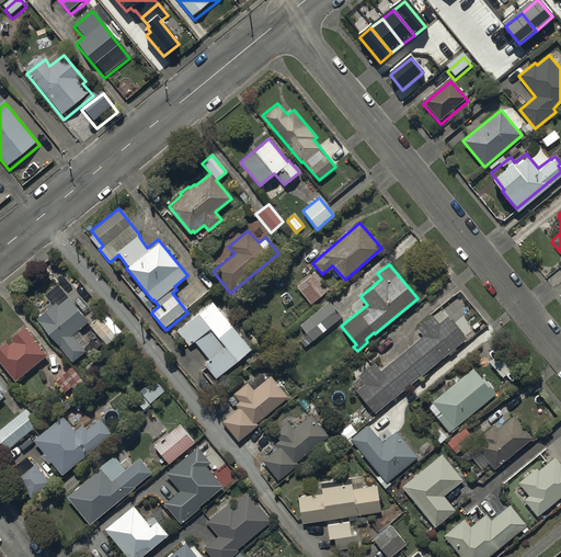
[(330,292),(316,274),(298,290),(312,306),(330,292)]
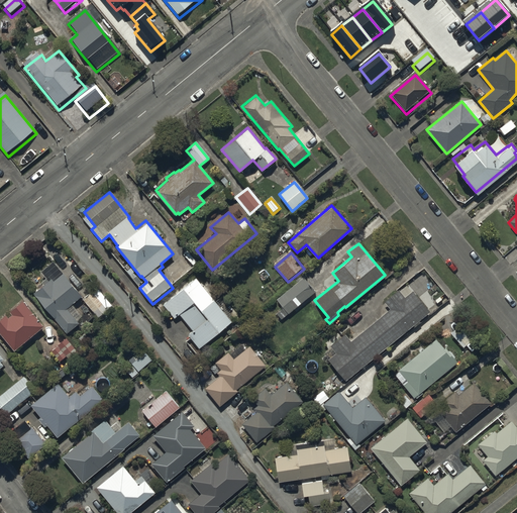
[(81,295),(53,262),(40,272),(45,278),(40,283),(41,285),(32,293),(54,318),(66,333),(79,323),(75,317),(80,313),(71,304),(81,295)]
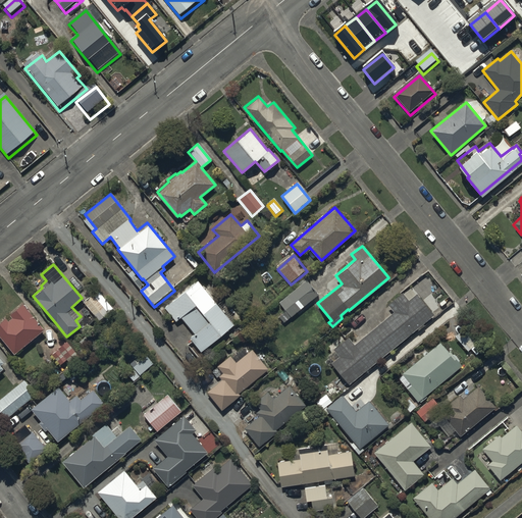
[(233,325),(197,281),(164,308),(175,322),(180,318),(195,335),(190,340),(200,353),(233,325)]
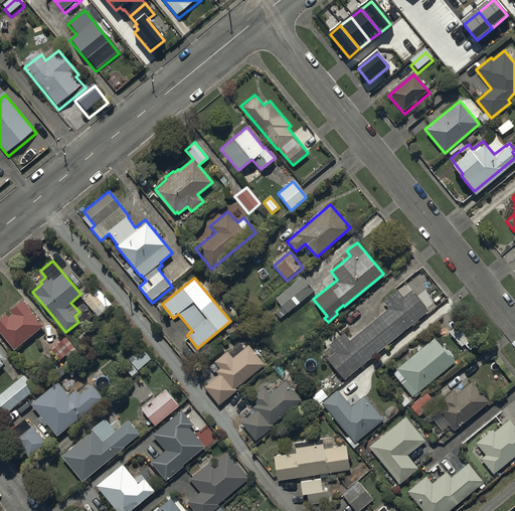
[(314,292),(302,278),(275,300),(282,308),(275,314),(280,320),(314,292)]
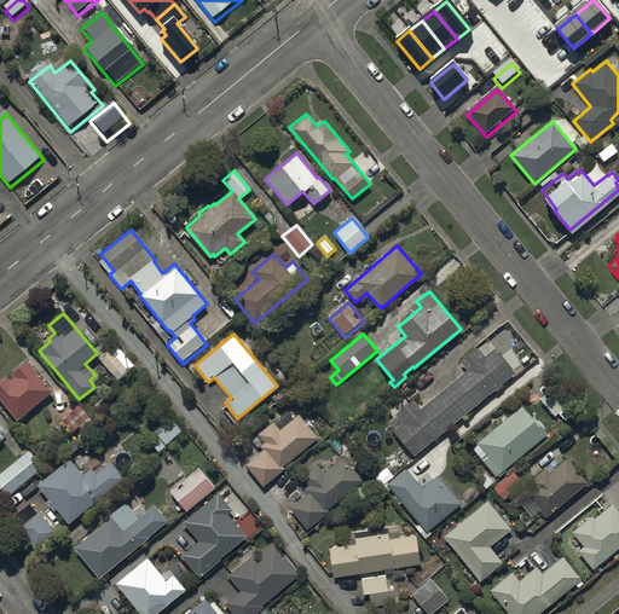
[(132,368),(115,347),(99,360),(116,381),(132,368)]
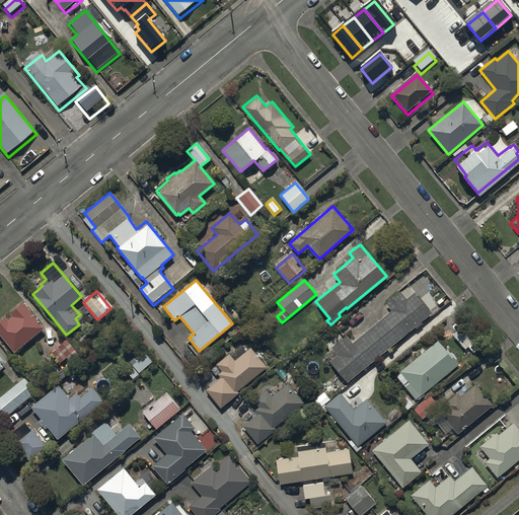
[(432,313),(415,292),(406,299),(399,292),(385,304),(391,311),(352,343),(346,336),(330,349),(337,355),(329,361),(348,383),(432,313)]
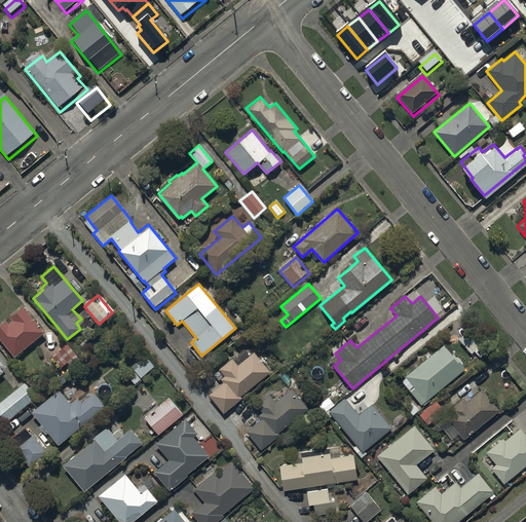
[(43,332),(23,306),(9,318),(11,320),(7,324),(4,321),(0,324),(0,338),(13,356),(43,332)]
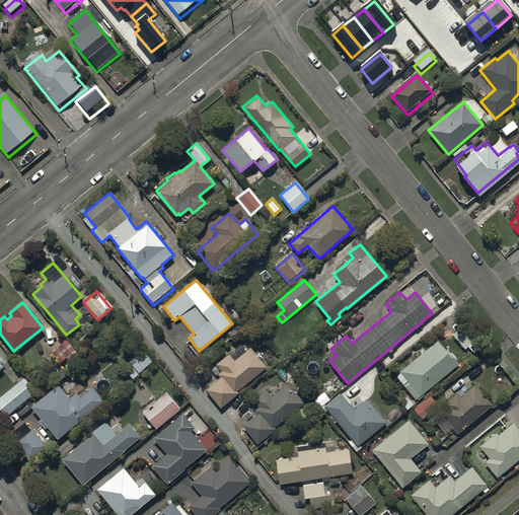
[(473,339),(462,326),(452,336),(464,348),(473,339)]
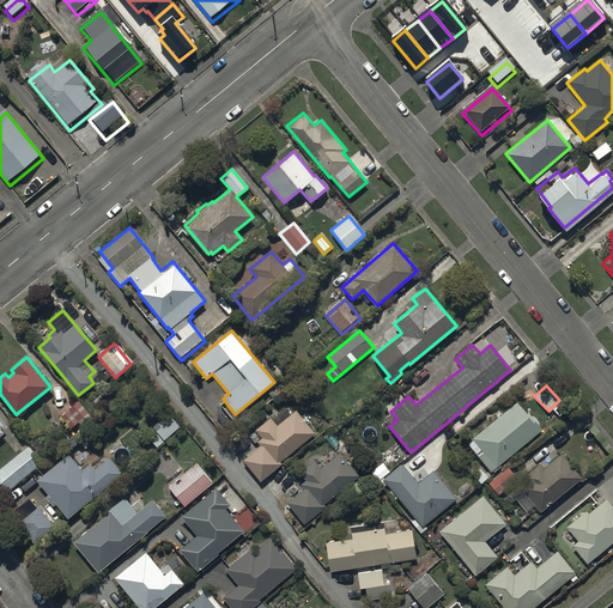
[(95,423),(78,401),(59,417),(70,429),(66,431),(74,441),(95,423)]
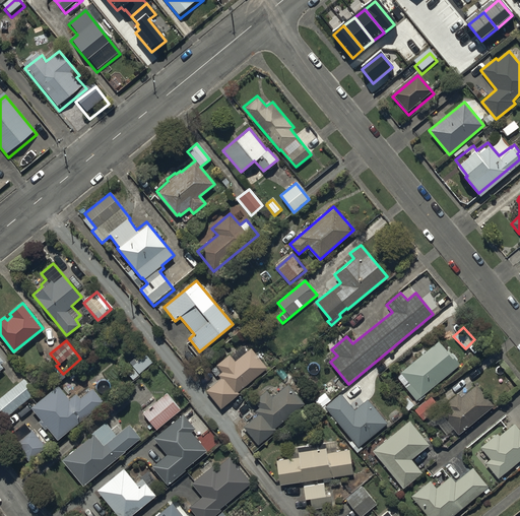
[(459,364),(448,349),(446,350),(438,340),(399,372),(409,384),(405,388),(415,401),(417,399),(418,401),(425,396),(423,394),(459,364)]
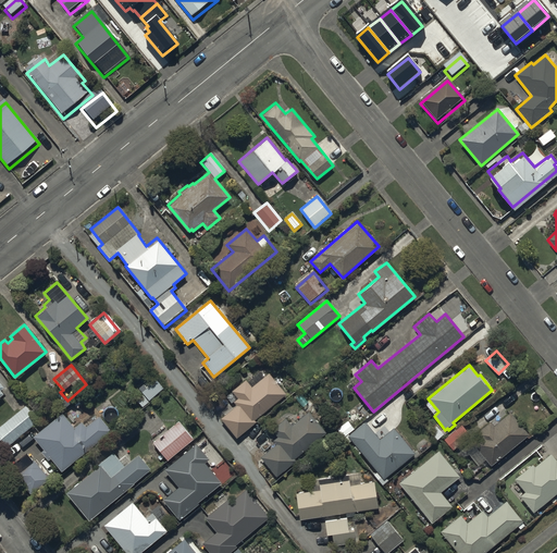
[(285,394),(268,375),(251,388),(245,381),(232,392),(238,398),(234,403),(236,406),(220,419),(236,439),(255,422),(254,420),(285,394)]
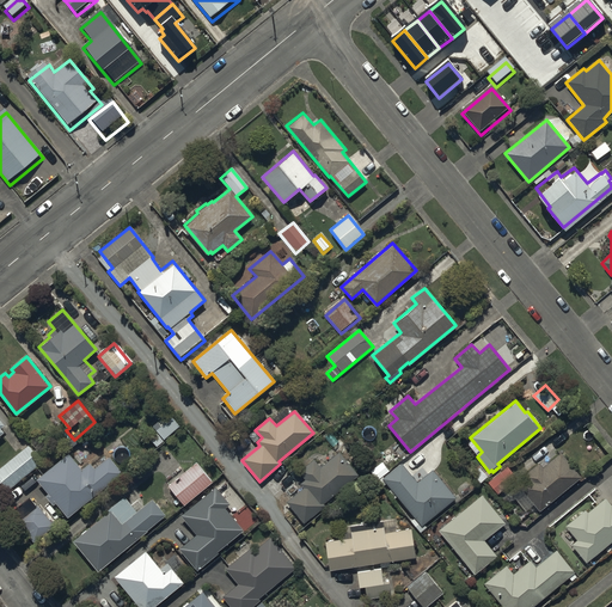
[(179,427),(172,418),(155,431),(163,440),(179,427)]
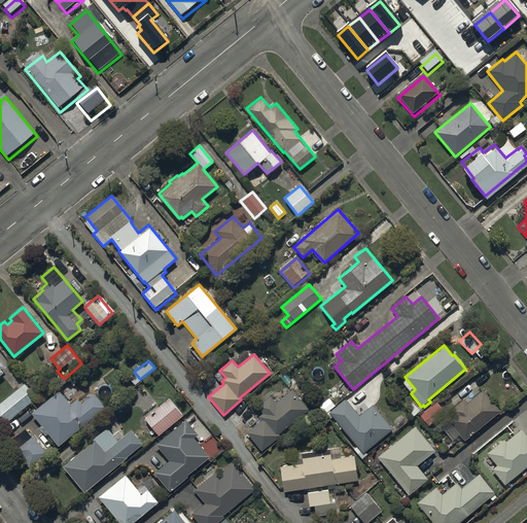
[(35,399),(23,385),(0,404),(0,414),(7,423),(35,399)]
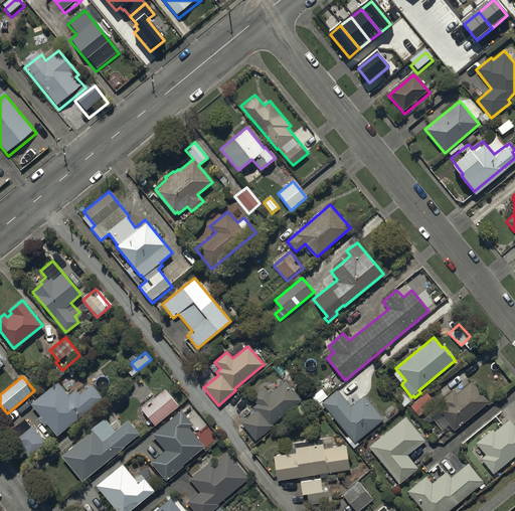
[(489,401),(471,380),(456,393),(452,389),(440,400),(444,404),(430,416),(442,431),(450,423),(455,431),(489,401)]
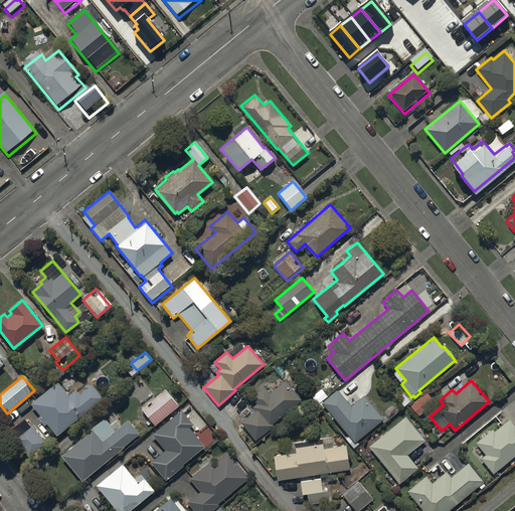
[(103,397),(91,384),(78,394),(74,389),(68,394),(56,381),(30,403),(40,415),(37,418),(44,426),(46,423),(56,436),(103,397)]
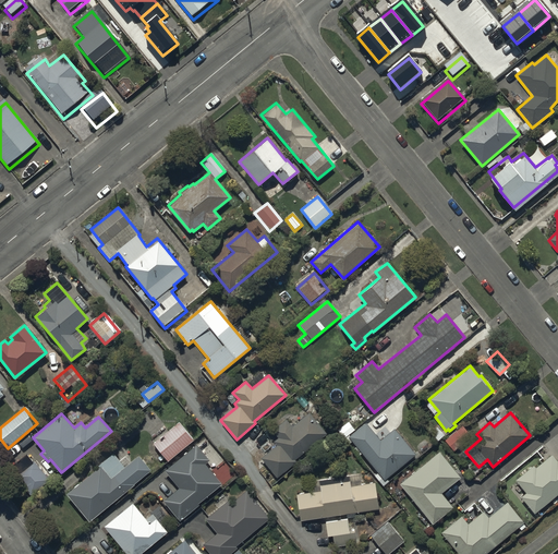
[(326,435),(308,413),(291,428),(286,420),(271,432),(278,440),(274,443),(277,447),(261,460),(277,479),(296,462),(295,460),(326,435)]
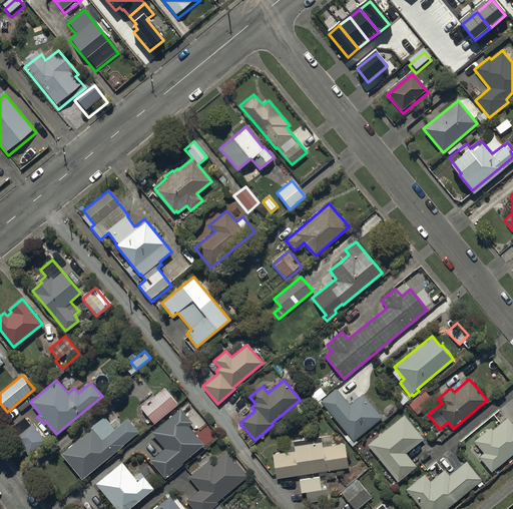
[(171,398),(164,389),(134,413),(147,429),(186,398),(180,391),(171,398)]
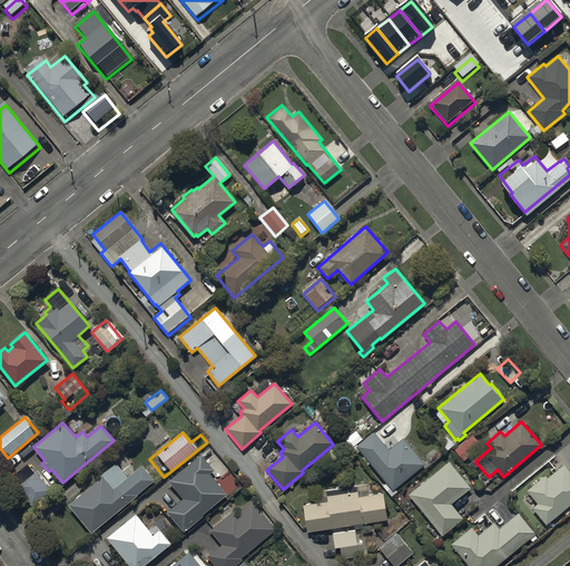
[(424,465),(402,438),(387,450),(374,432),(356,448),(393,491),(424,465)]
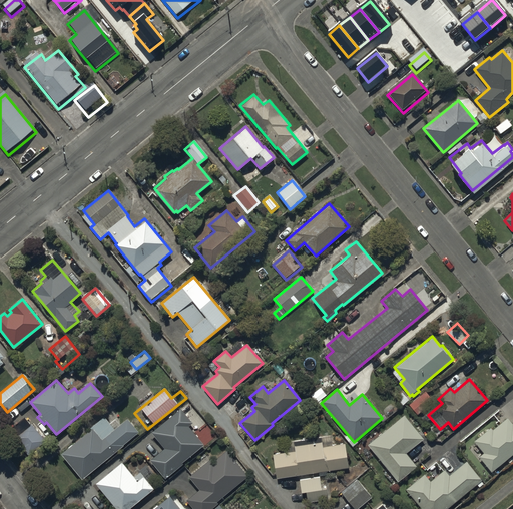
[(433,401),(425,392),(409,405),(418,415),(433,401)]
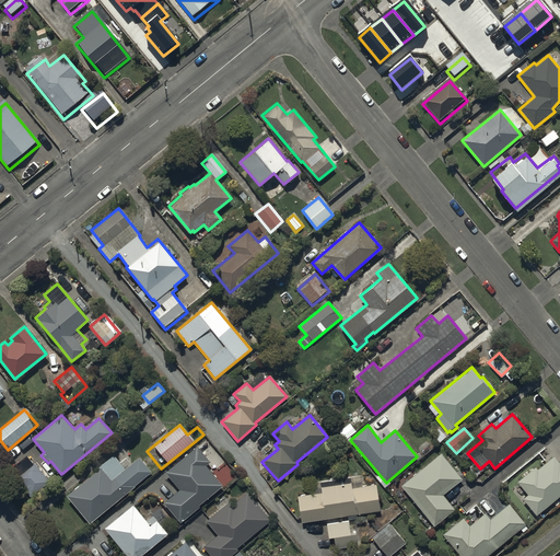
[(209,463),(197,447),(164,473),(178,490),(163,502),(179,523),(199,508),(197,506),(222,486),(206,466),(209,463)]
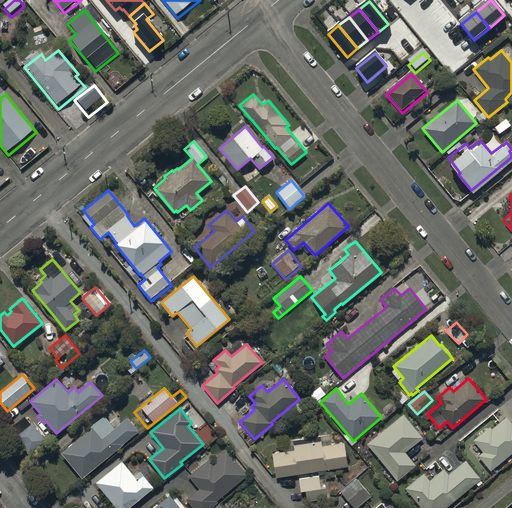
[(422,439),(403,415),(366,444),(396,481),(416,466),(405,452),(422,439)]
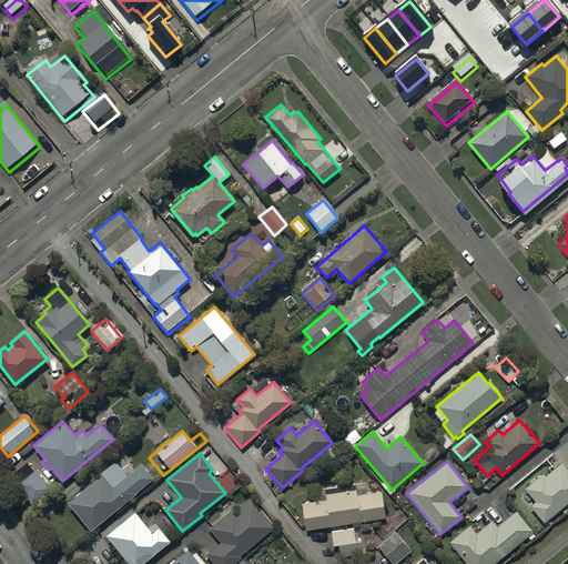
[(152,479),(140,464),(127,475),(114,462),(67,503),(91,531),(152,479)]
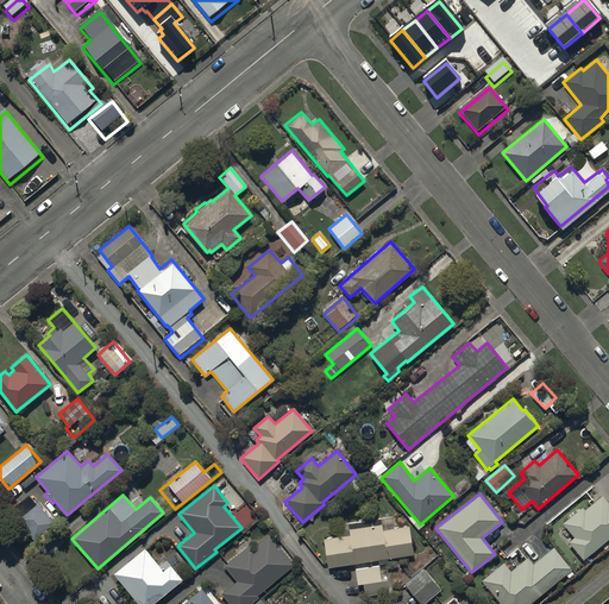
[(608,502),(608,503),(602,497),(584,511),(582,508),(563,523),(575,539),(569,543),(583,561),(608,539),(608,502)]
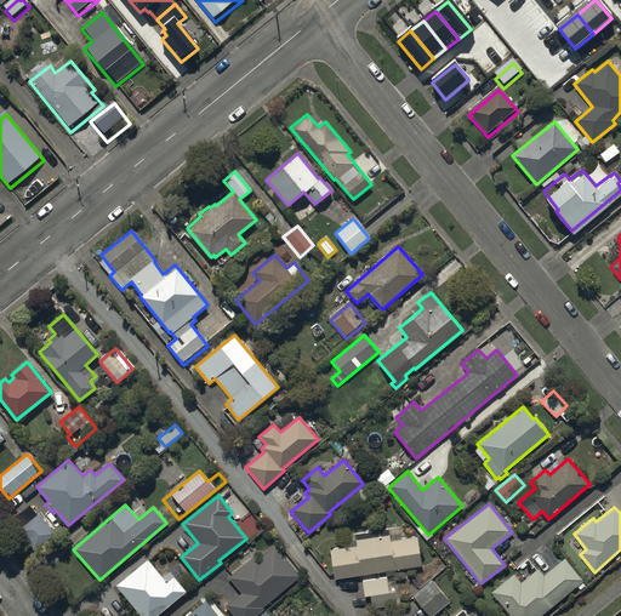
[(55,535),(38,514),(16,531),(26,542),(23,545),(32,554),(55,535)]
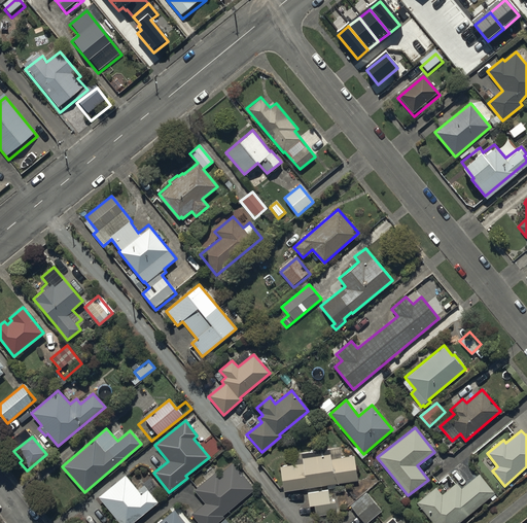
[(329,455),(302,458),(303,463),(280,466),(283,491),(357,482),(353,457),(330,460),(329,455)]
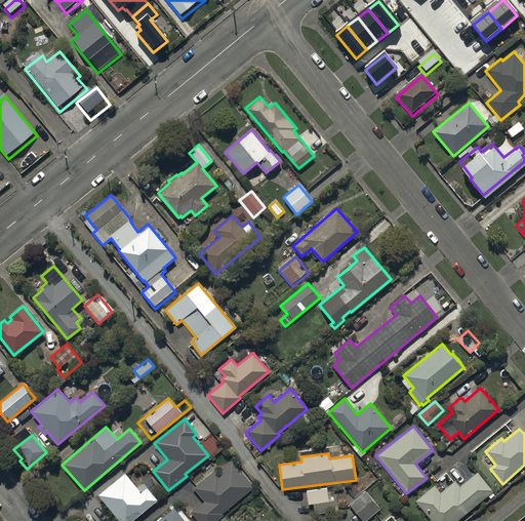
[(252,487),(232,462),(218,473),(215,470),(193,489),(204,502),(190,513),(196,520),(217,520),(223,516),(221,514),(252,487)]
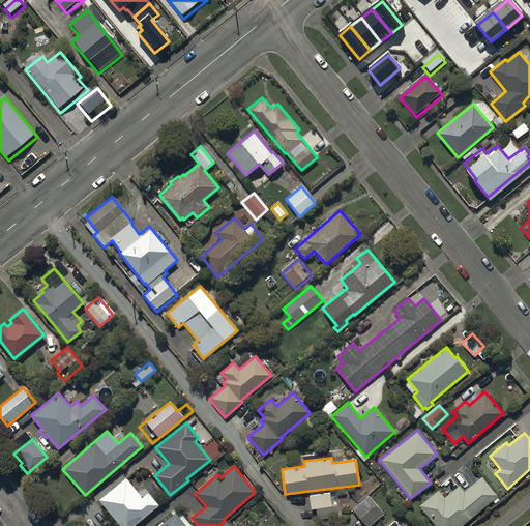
[(142,497),(124,476),(98,499),(121,525),(133,525),(157,504),(147,493),(142,497)]
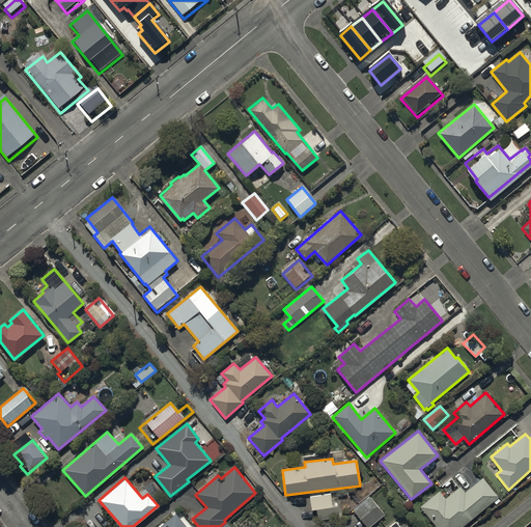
[(498,497),(482,479),(465,494),(459,488),(445,500),(438,492),(419,507),(436,526),(462,526),(492,502),(495,505),(499,502),(496,499),(498,497)]
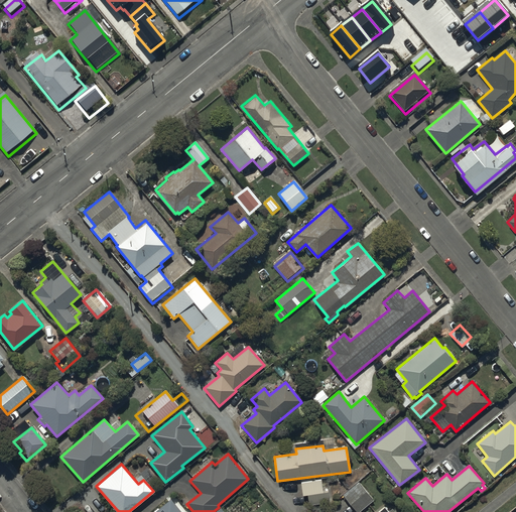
[(321,480),(300,483),(301,493),(307,492),(309,509),(330,506),(327,488),(323,489),(321,480)]
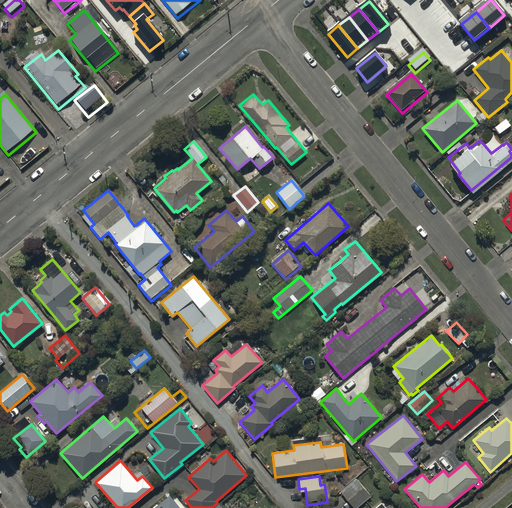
[(357,481),(341,494),(352,507),(358,507),(371,497),(357,481)]
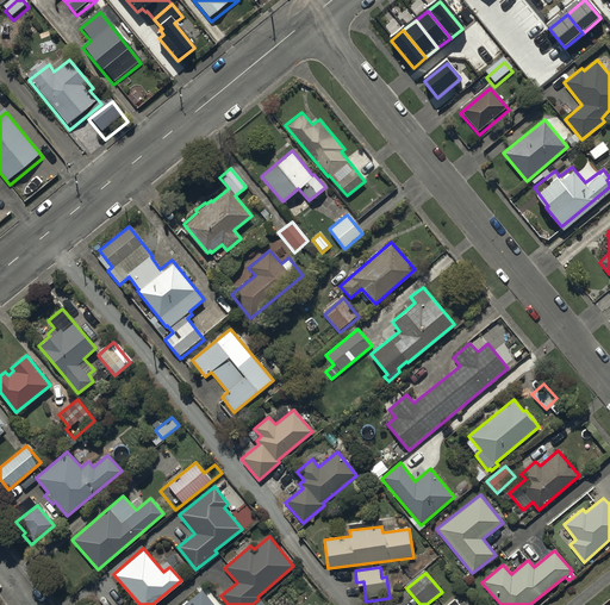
[(212,604),(200,590),(181,604),(212,604)]
